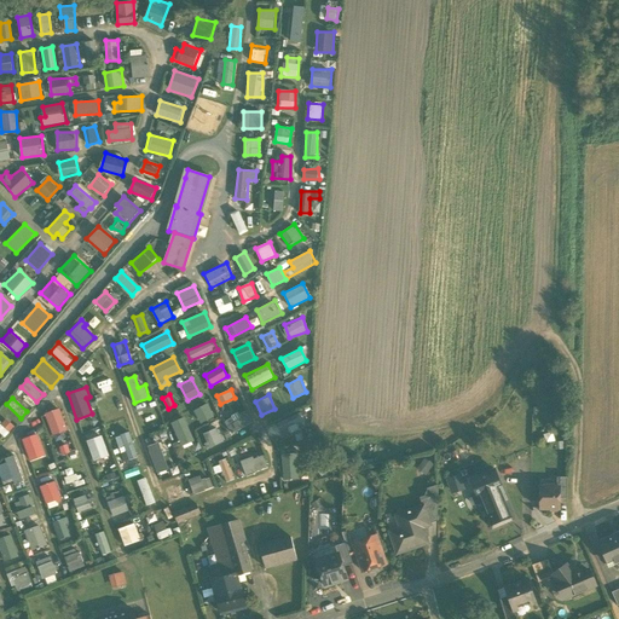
[(195,410),(201,423),(214,417),(208,403),(195,410)]
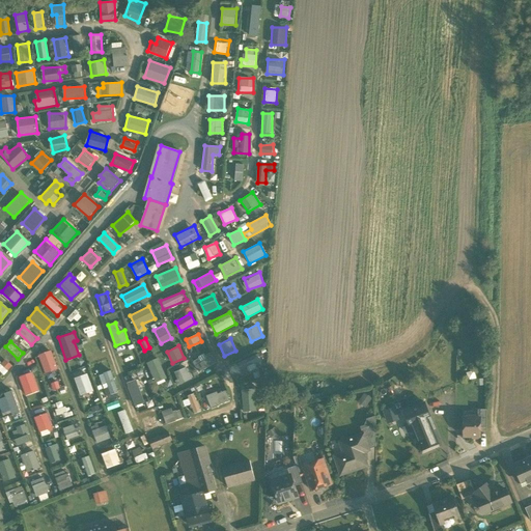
[(46,373),(58,368),(51,350),(37,355),(46,373)]
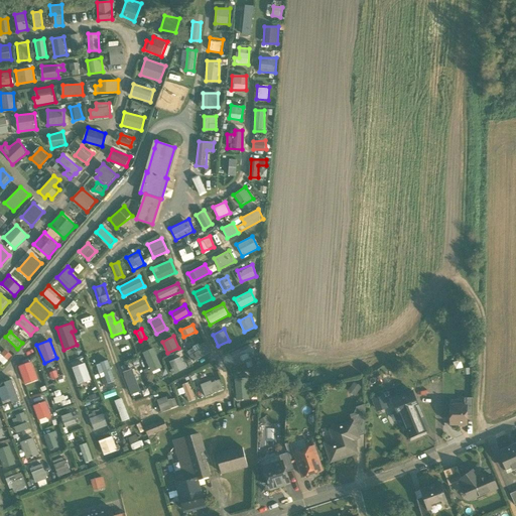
[(205,342),(187,350),(194,361),(211,352),(205,342)]
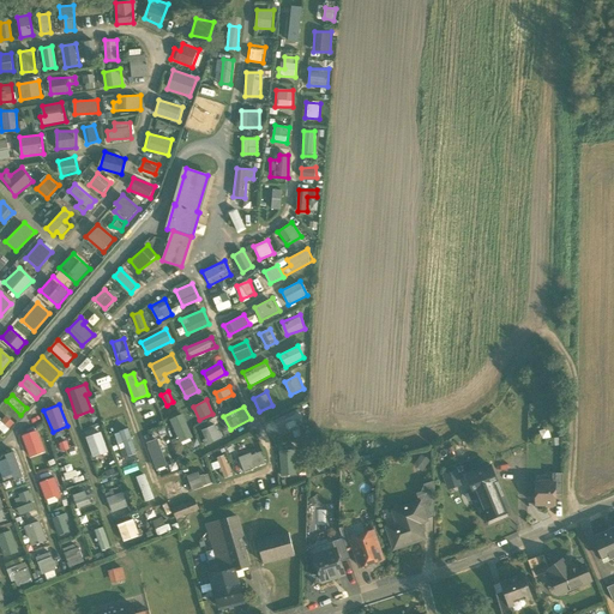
[(274,420),(278,433),(305,421),(300,409),(274,420)]
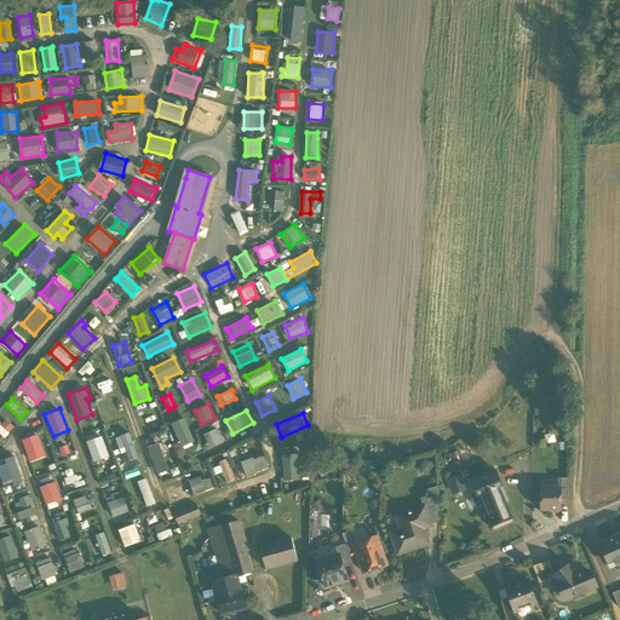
[(0,432),(5,437),(15,426),(5,418),(0,422),(0,432)]
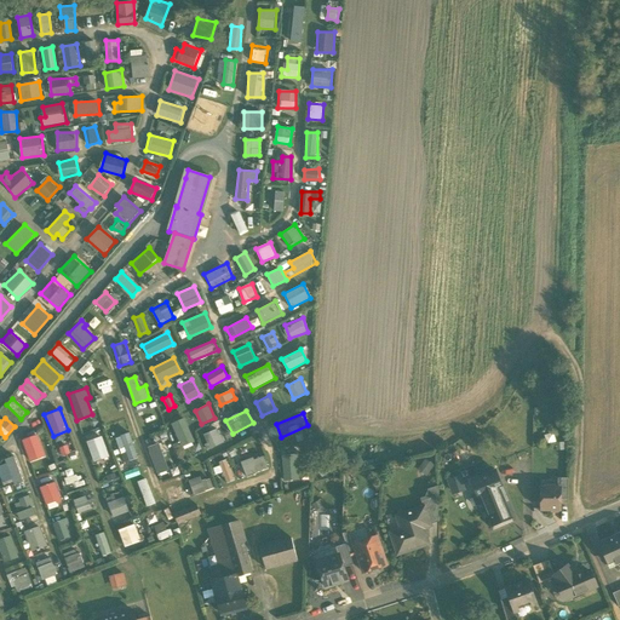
[(187,418),(173,422),(179,446),(193,442),(187,418)]
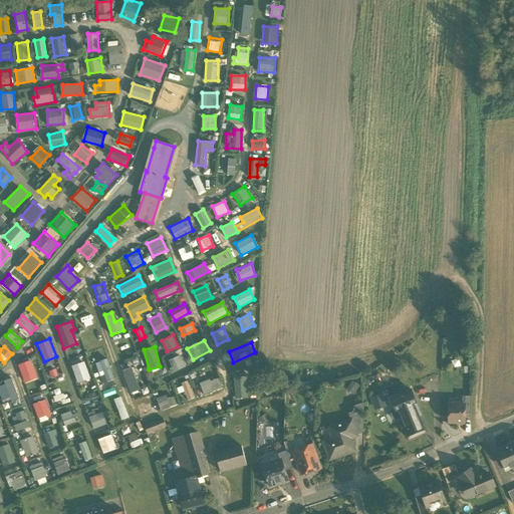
[(169,359),(174,371),(186,366),(182,354),(169,359)]
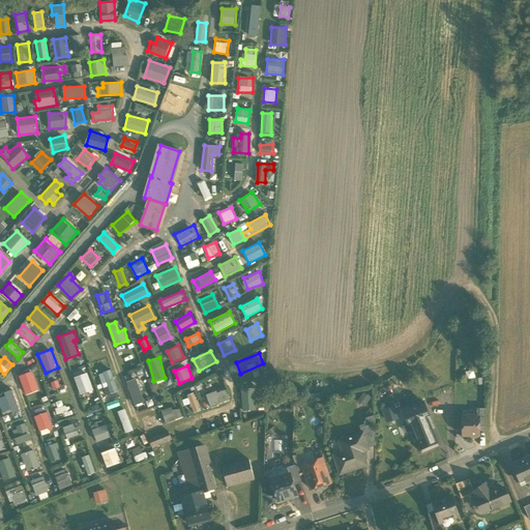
[(27,394),(39,389),(32,371),(19,376),(27,394)]
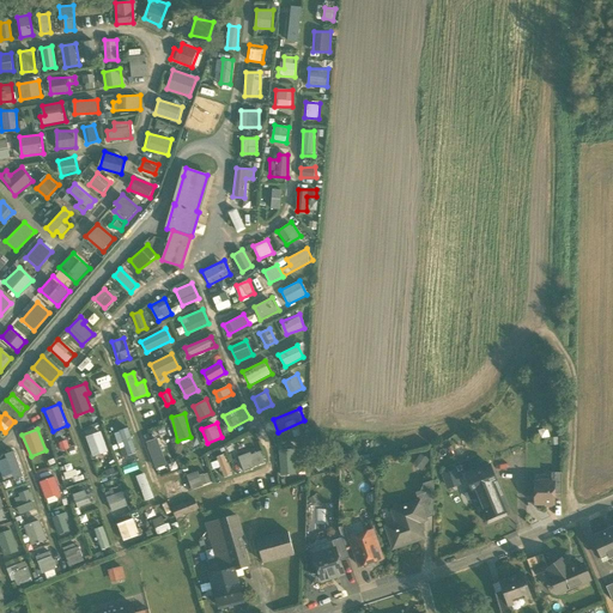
[(92,456),(108,451),(101,431),(86,436),(92,456)]
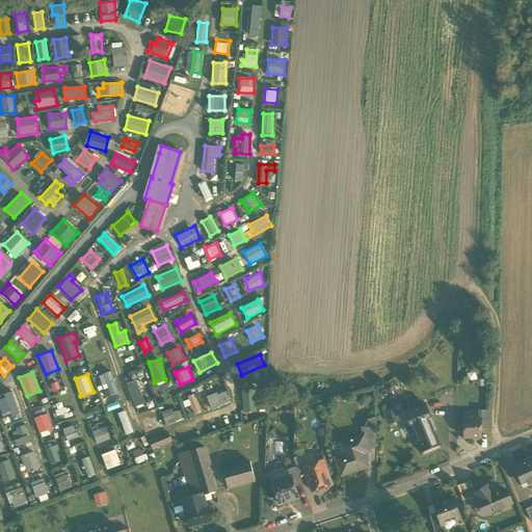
[(135,406),(147,403),(137,379),(127,383),(135,406)]
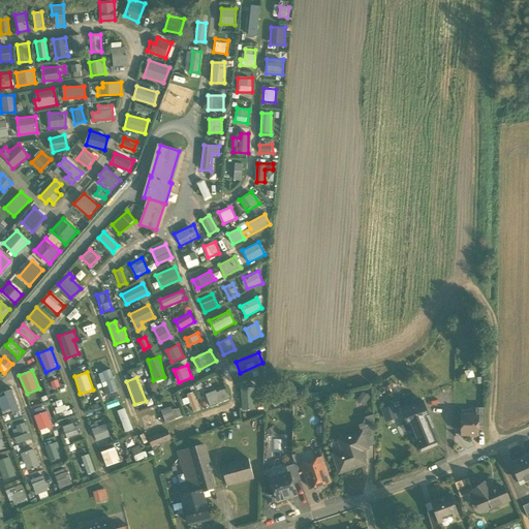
[(100,390),(104,400),(116,397),(113,385),(100,390)]
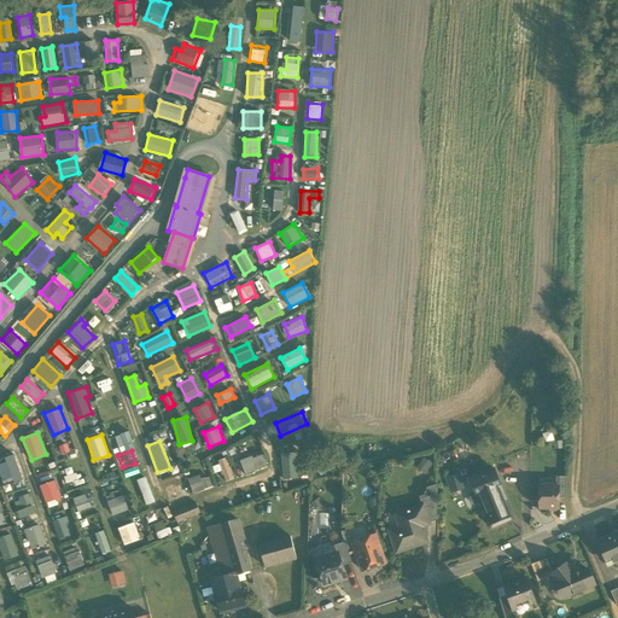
[(283,453),(284,479),(299,478),(297,452),(283,453)]
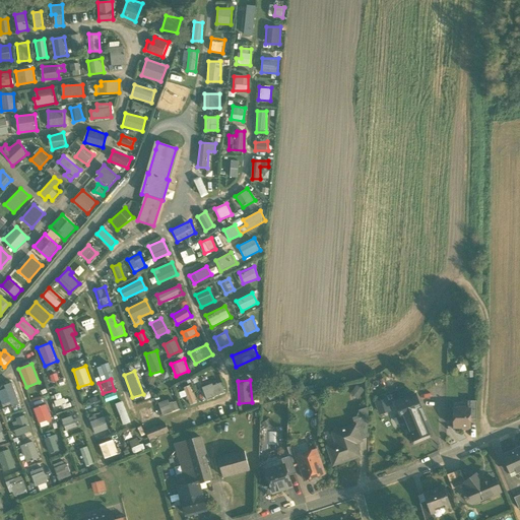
[(202,388),(206,399),(225,392),(221,381),(202,388)]
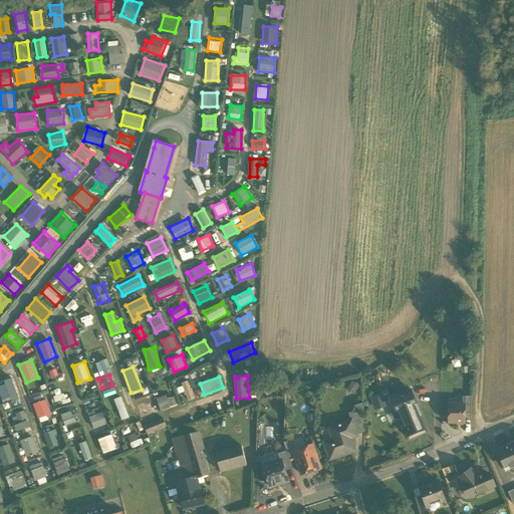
[(13,377),(5,379),(7,389),(2,391),(4,397),(10,396),(12,402),(20,399),(13,377)]
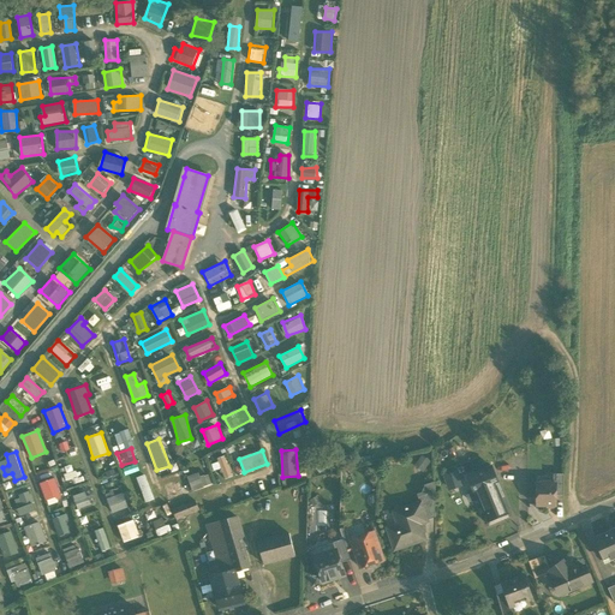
[(226,455),(218,458),(226,478),(233,476),(226,455)]
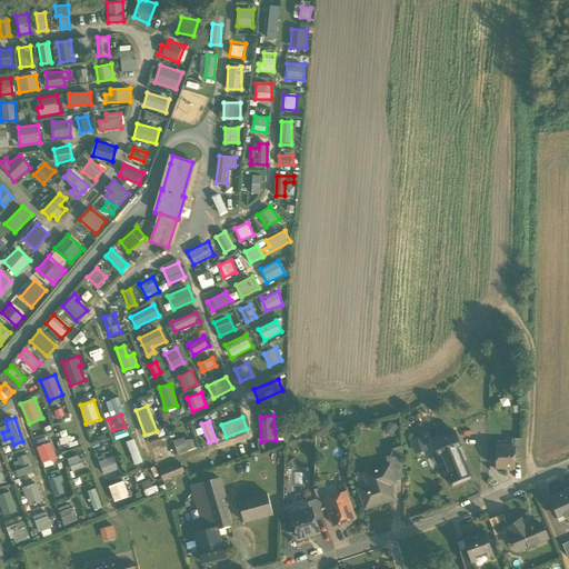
[(391,435),(398,427),(393,423),(387,431),(391,435)]
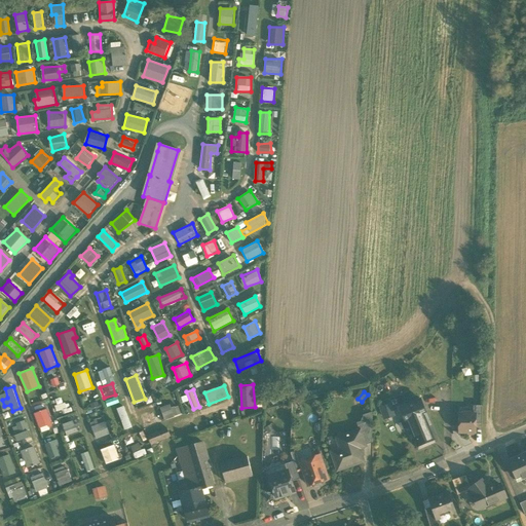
[(398,396),(399,403),(411,400),(409,392),(398,396)]
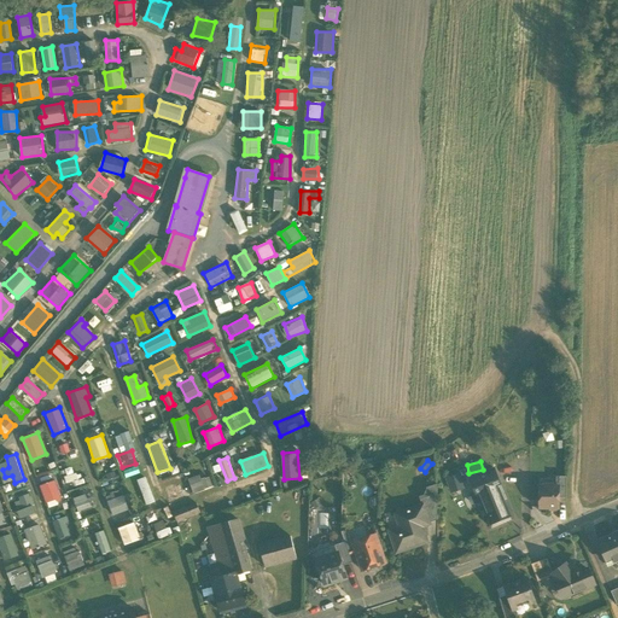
[(482,505),(491,529),(511,520),(497,485),(500,484),(494,470),(470,479),(476,494),(471,496),(474,506),(476,505),(482,505)]
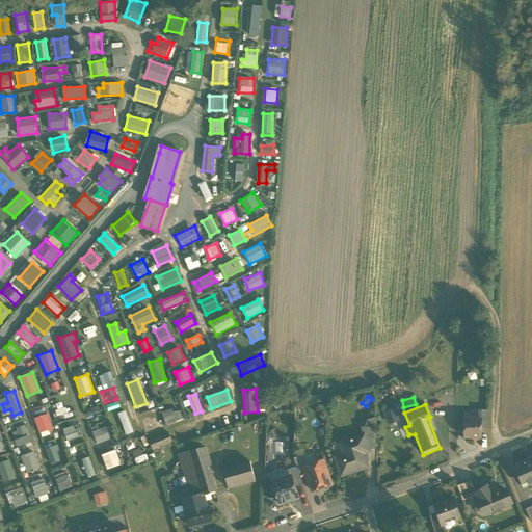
[(58,420),(70,419),(68,407),(56,408),(58,420)]
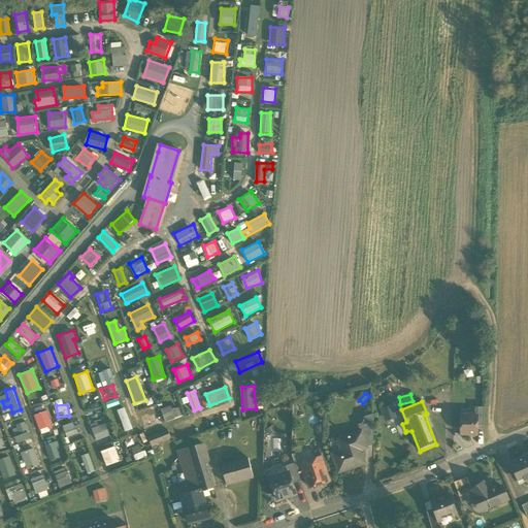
[(382,407),(386,421),(397,418),(393,404),(382,407)]
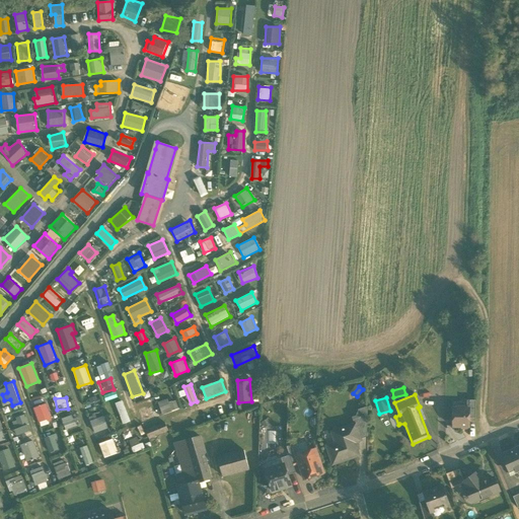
[(167,398),(158,401),(162,415),(179,409),(176,400),(169,402),(167,398)]
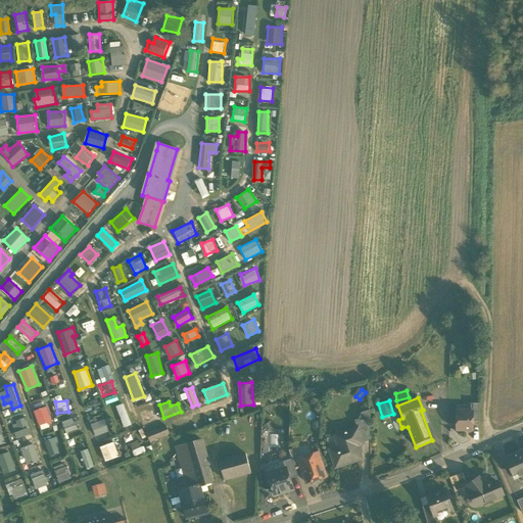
[(116,405),(122,427),(131,425),(126,402),(116,405)]
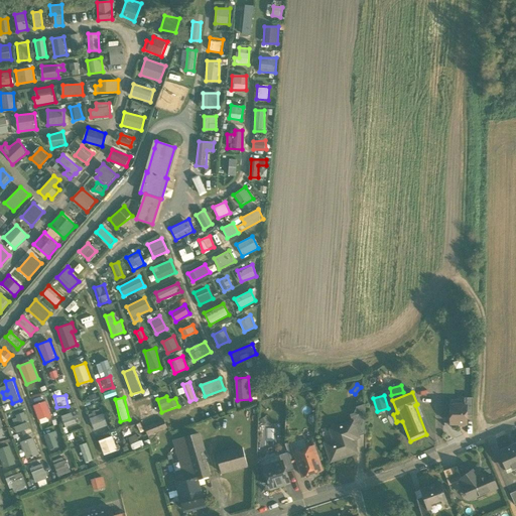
[(37,419),(51,417),(48,401),(34,403),(37,419)]
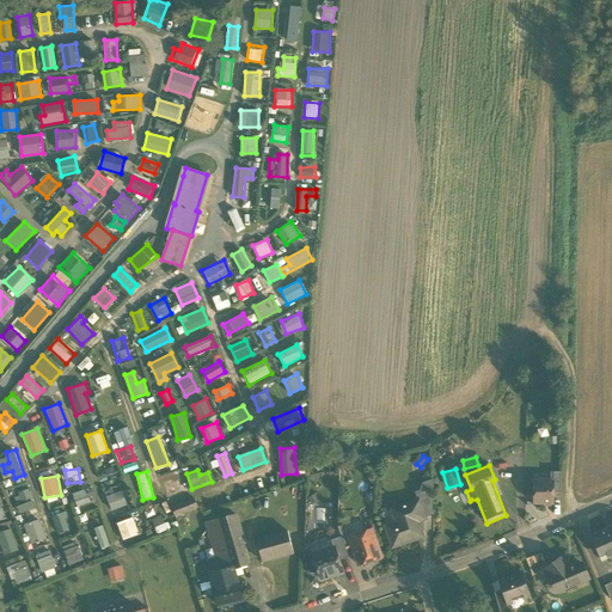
[(170,496),(185,491),(182,478),(166,484),(170,496)]
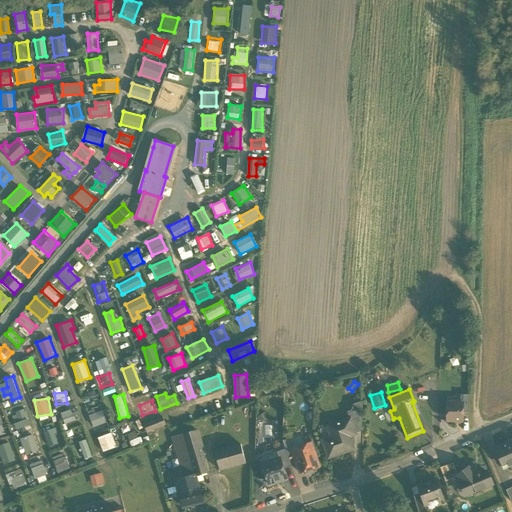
[(447,422),(463,422),(463,412),(464,403),(463,403),(447,403),(447,422)]
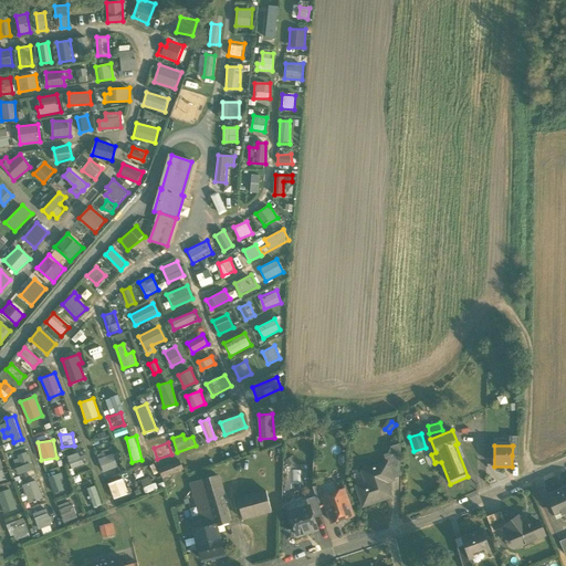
[(86,463),(83,452),(67,457),(71,468),(86,463)]
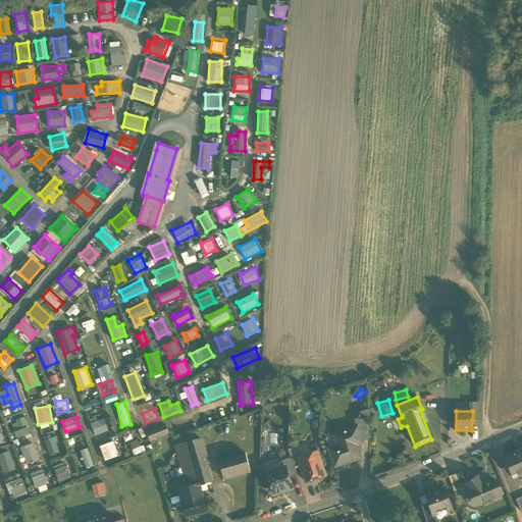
[(15,437),(30,433),(25,418),(11,422),(15,437)]
